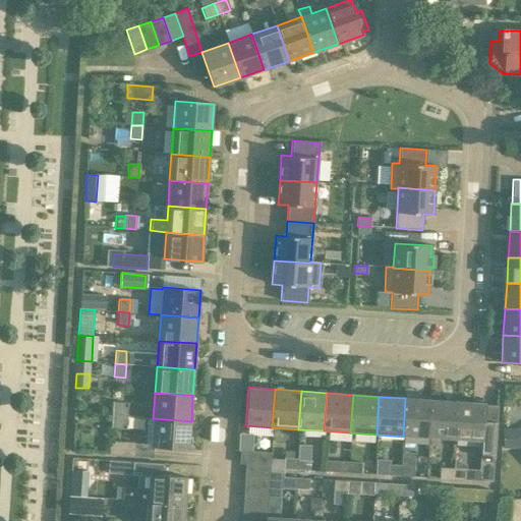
[(405,398),(403,437),(428,439),(431,400),(405,398)]
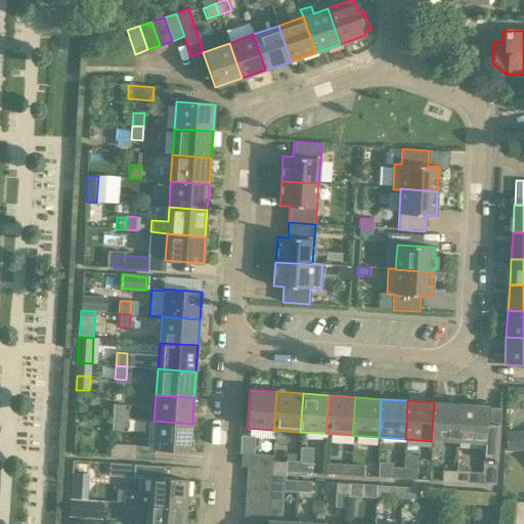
[(456,442),(460,404),(434,402),(431,441),(456,442)]
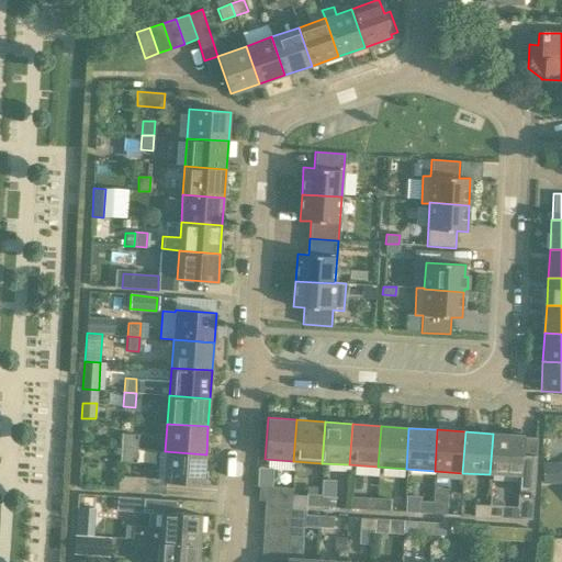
[(120,448),(132,449),(133,435),(121,434),(120,448)]
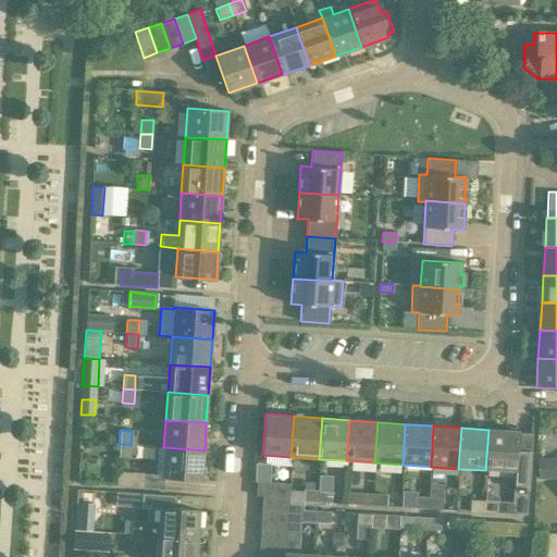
[(512,503),(483,500),(483,512),(511,515),(525,516),(528,491),(531,452),(517,450),(518,432),(489,430),(485,470),(514,472),(512,489),(512,503)]
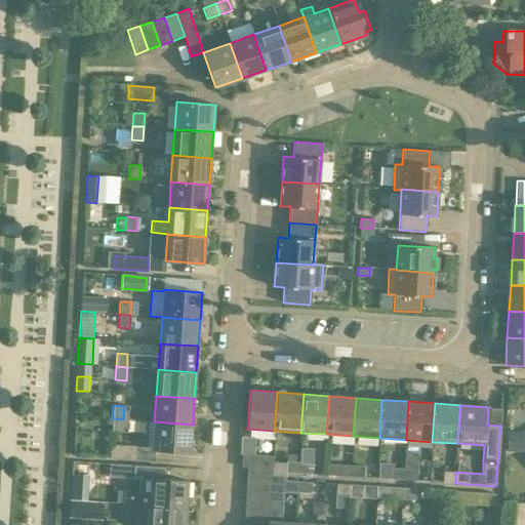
[(111,431),(122,432),(123,419),(112,418),(111,431)]
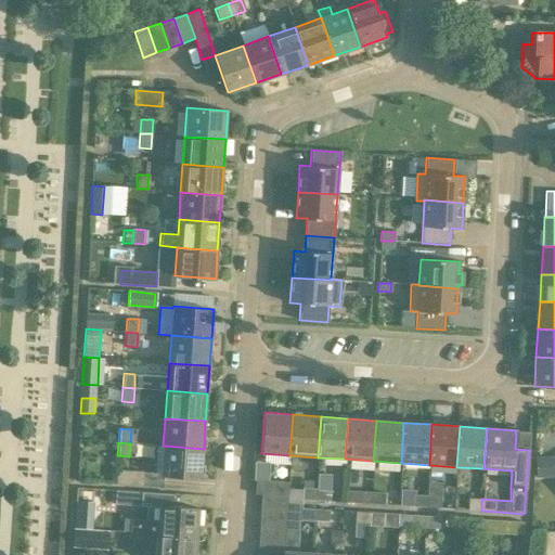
[(202,477),(204,449),(163,446),(156,446),(154,474),(202,477)]
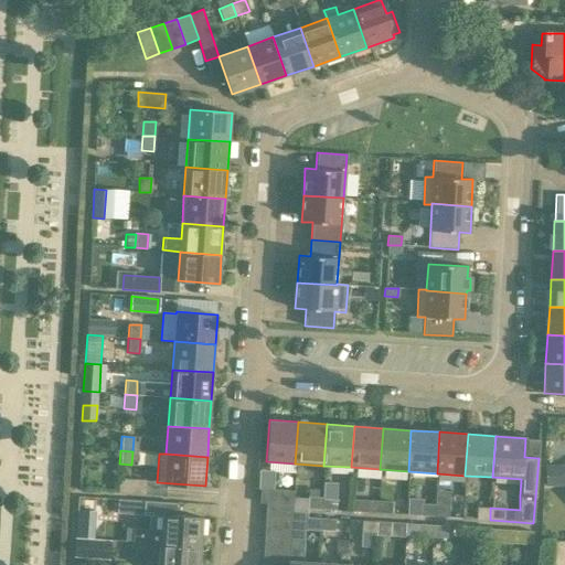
[(564,464),(544,466),(544,467),(545,487),(564,486),(564,464)]
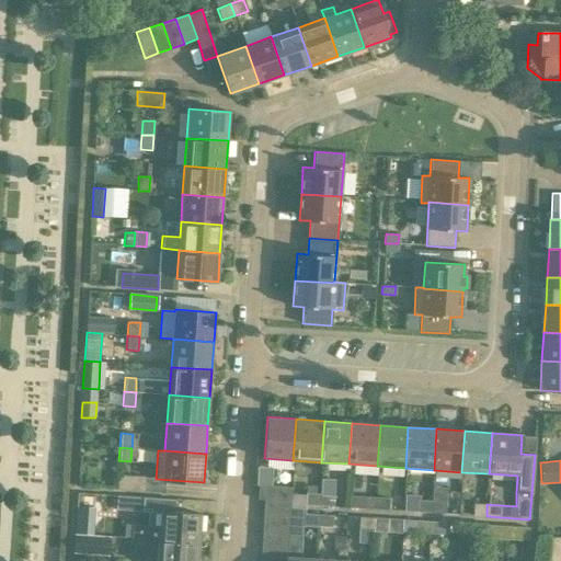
[(117,474),(116,489),(144,491),(145,477),(117,474)]
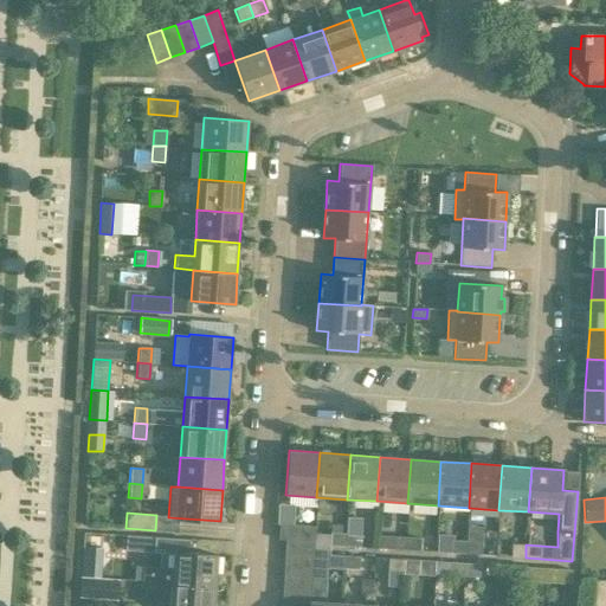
[(315,526),(278,523),(277,539),(285,539),(284,541),(314,542),(315,526)]
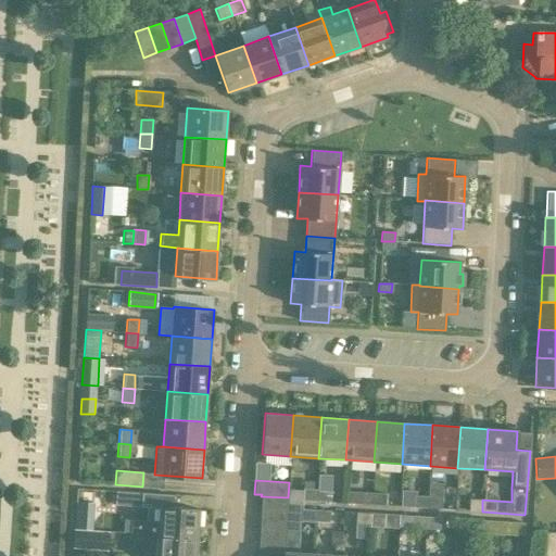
[(317,490),(303,489),(301,501),(316,502),(317,490)]
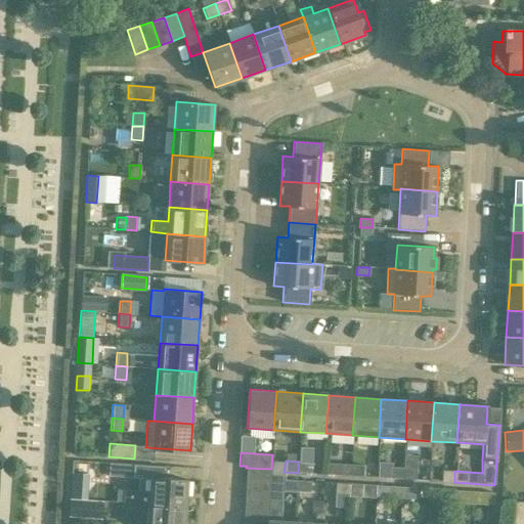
[(299,462),(298,473),(310,473),(311,462),(299,462)]
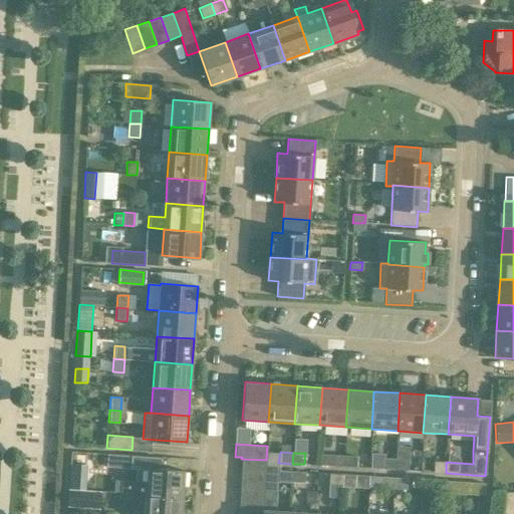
[(104,491),(114,492),(115,492),(146,494),(183,497),(185,470),(163,469),(164,458),(131,455),(130,469),(136,469),(135,481),(115,480),(104,479),(104,491)]
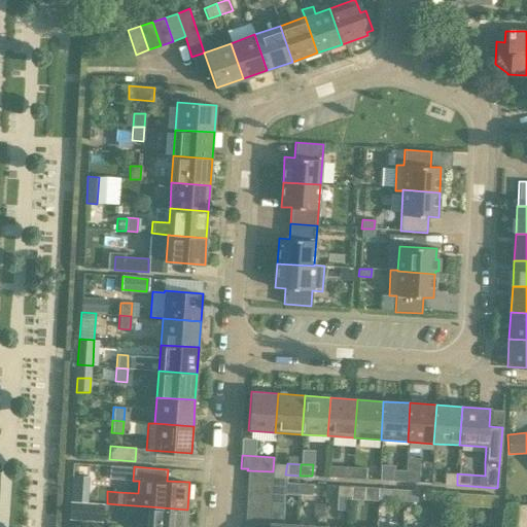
[(339,478),(352,479),(352,467),(339,466),(339,478)]
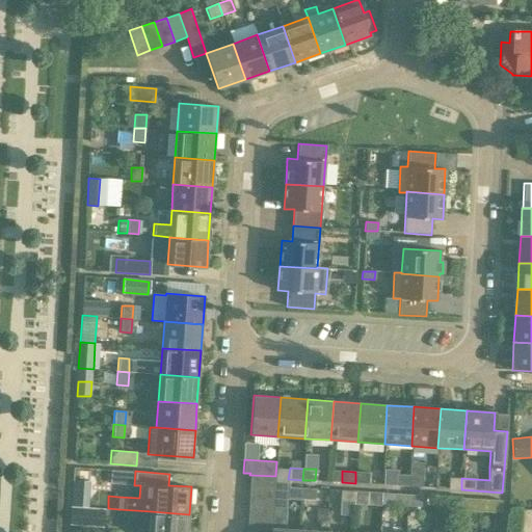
[(355,472),(355,483),(368,483),(369,473),(355,472)]
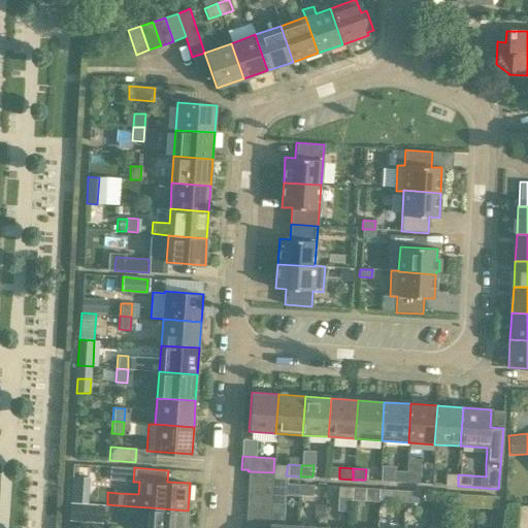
[(392,482),(405,483),(406,471),(393,470),(392,482)]
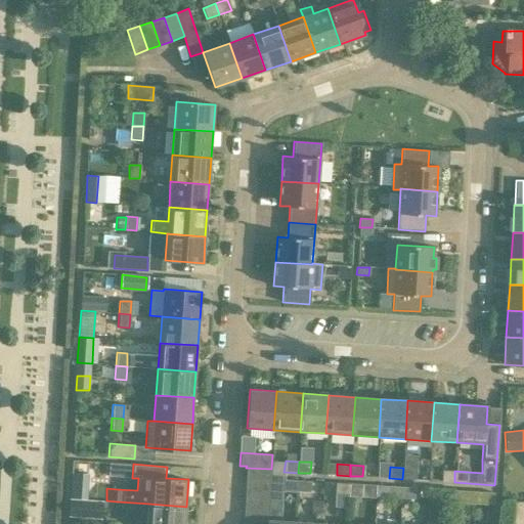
[(246,479),(270,481),(271,469),(246,468),(246,479)]
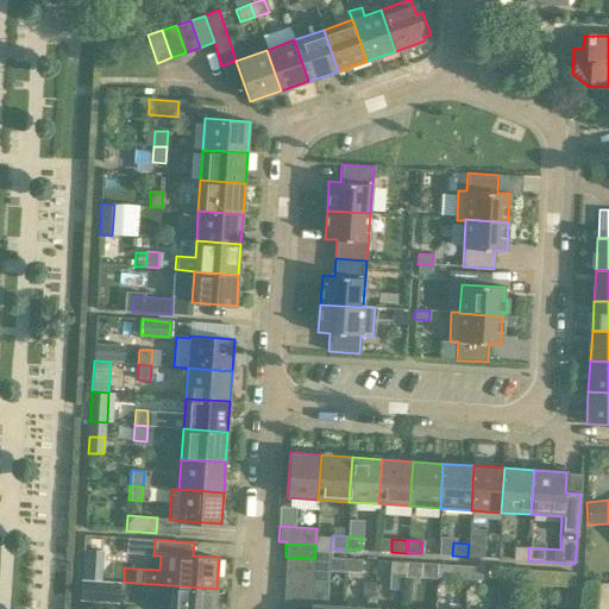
[(469,544),(468,557),(482,558),(483,545),(469,544)]
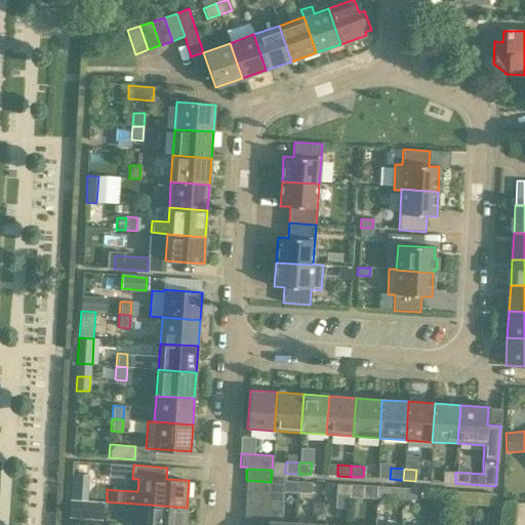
[(455,483),(455,472),(443,471),(442,482),(455,483)]
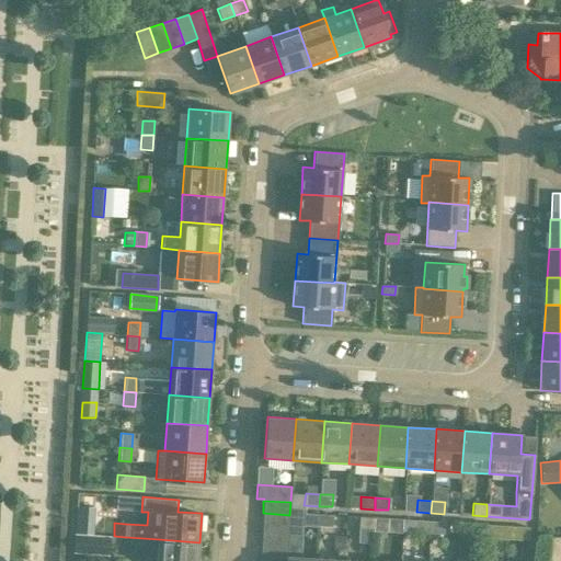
[(288,529),(289,515),(263,513),(262,527),(288,529)]
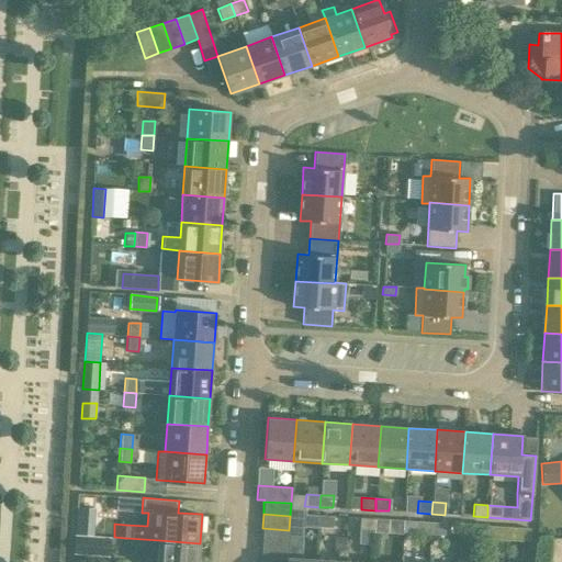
[(304,526),(318,527),(318,515),(304,515),(304,526)]
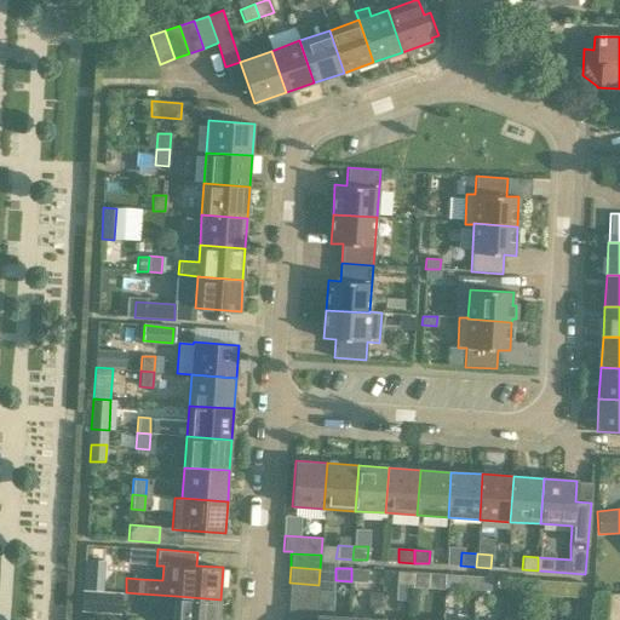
[(351,568),(351,581),(366,583),(367,569),(351,568)]
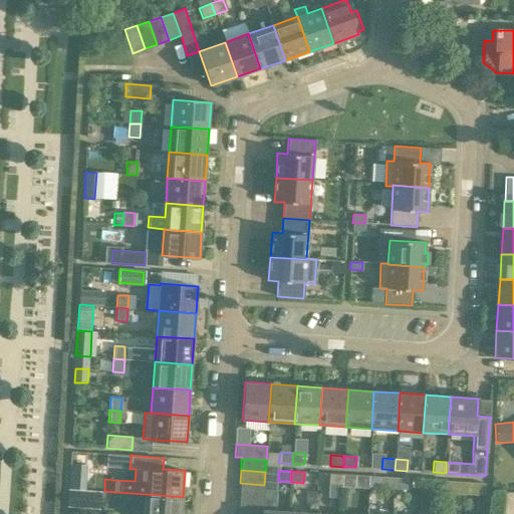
[(329,484),(341,485),(342,475),(329,474),(329,484)]
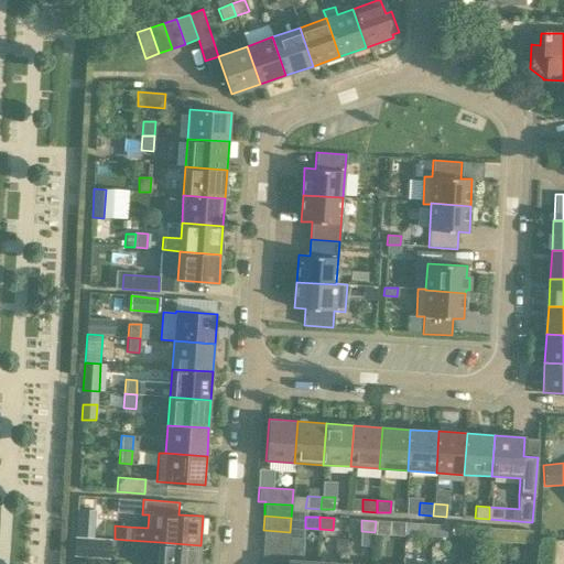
[(376,521),(375,532),(389,533),(390,521),(376,521)]
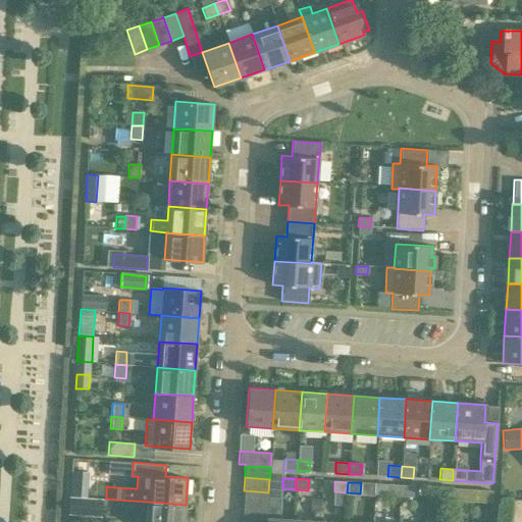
[(386,496),(400,496),(401,485),(387,484),(386,496)]
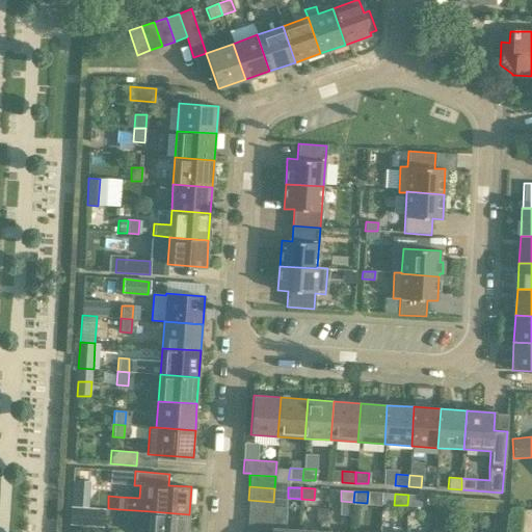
[(408,495),(407,505),(420,506),(421,496),(408,495)]
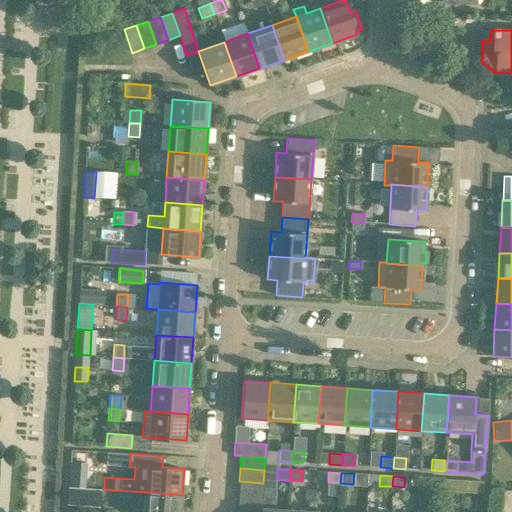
[(430,489),(443,490),(443,479),(431,478),(418,477),(418,488),(430,489)]
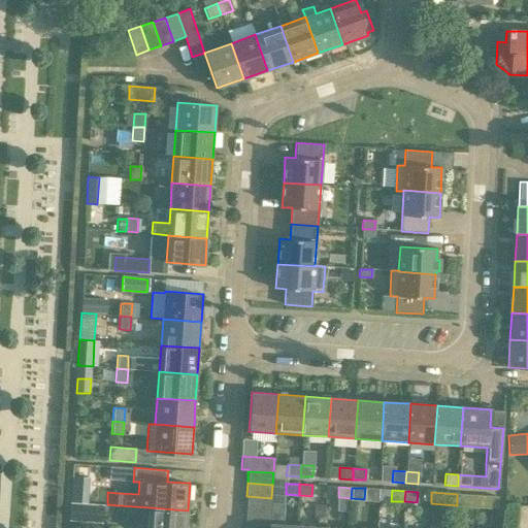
[(457,494),(457,505),(469,505),(470,495),(457,494)]
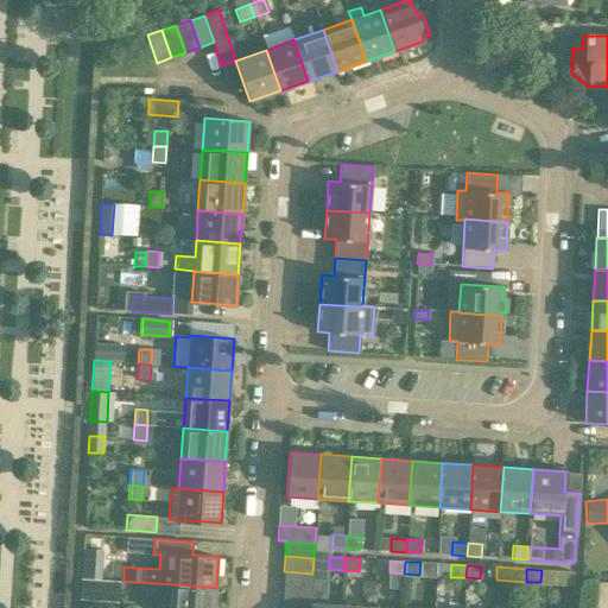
[(312,588),(312,574),(284,571),(283,586),(312,588)]
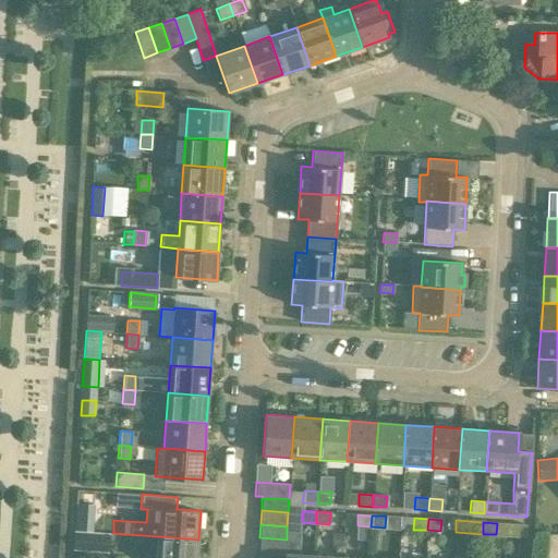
[(94,532),(74,531),(73,550),(93,552),(94,532)]
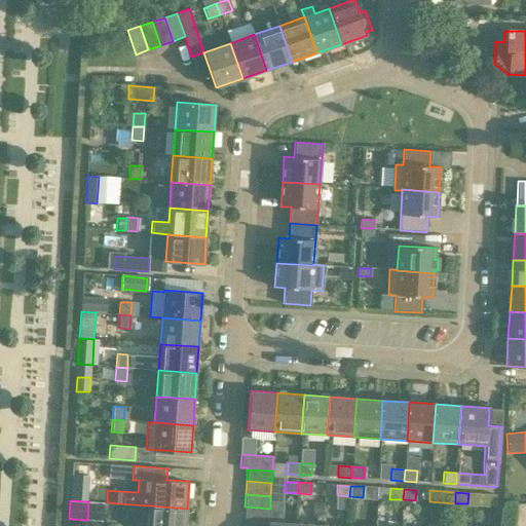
[(185,525),(187,509),(149,505),(147,525),(185,525)]
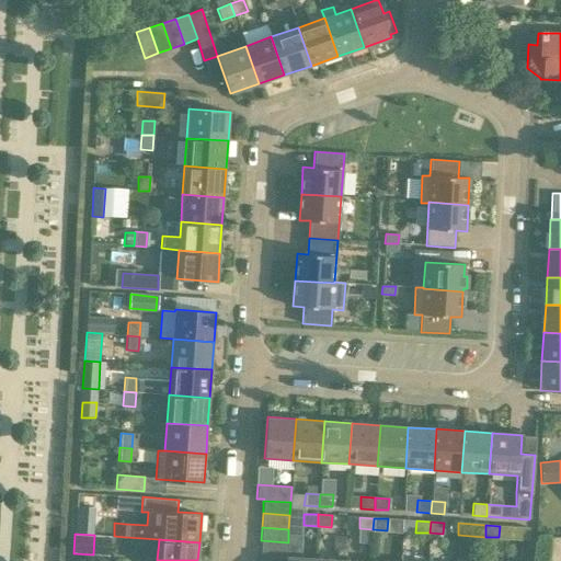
[(288,542),(261,540),(260,554),(287,557),(287,546),(287,545),(288,542)]
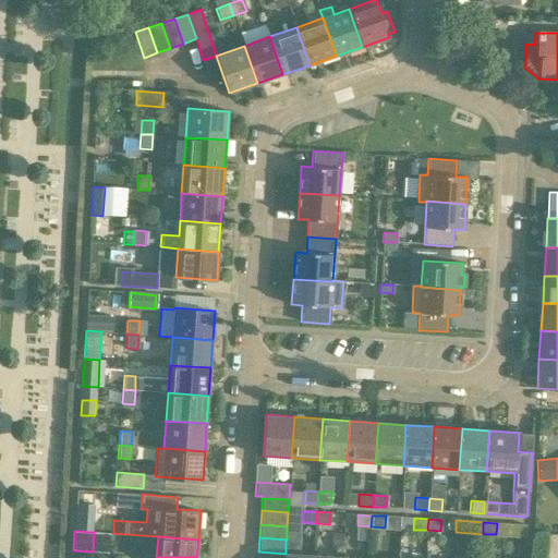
[(313,557),(314,555),(298,554),(299,543),(286,542),(286,543),(286,554),(284,557),(313,557)]
